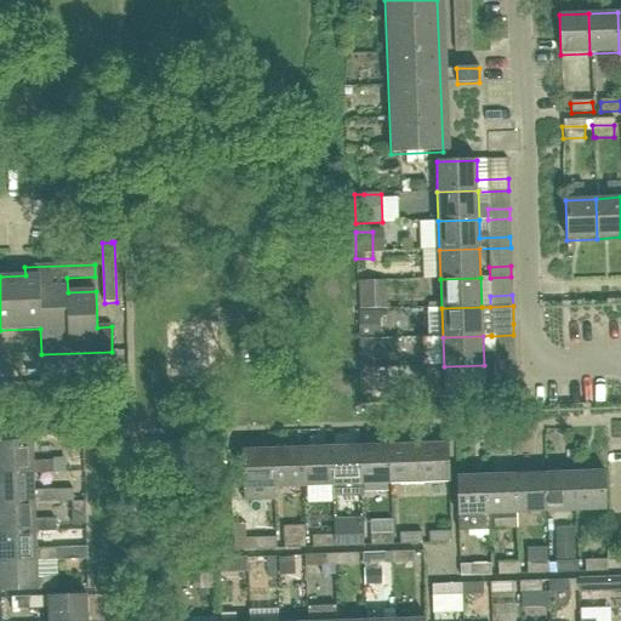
[(493,365),(514,364),(514,353),(493,354),(493,365)]
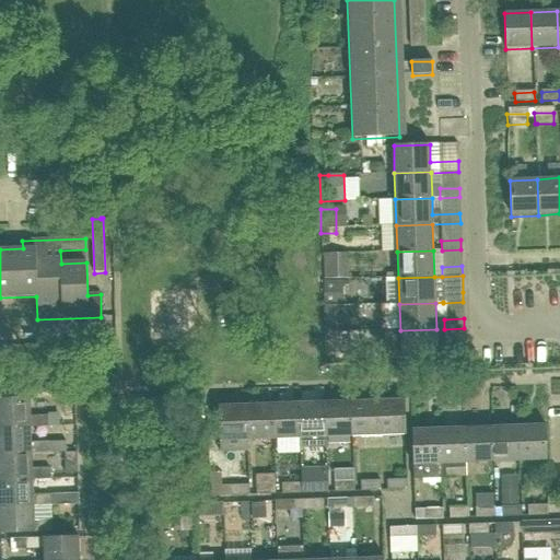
[(436,329),(400,330),(401,358),(438,357),(438,356),(436,329)]
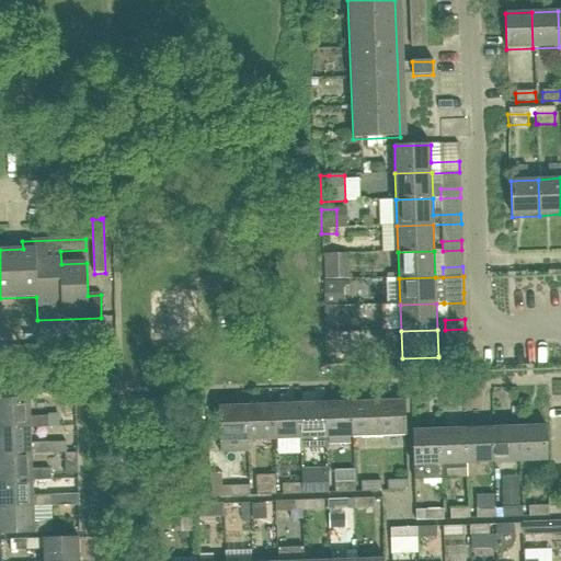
[(446,356),(450,356),(466,356),(466,345),(445,345),(446,355),(446,356)]
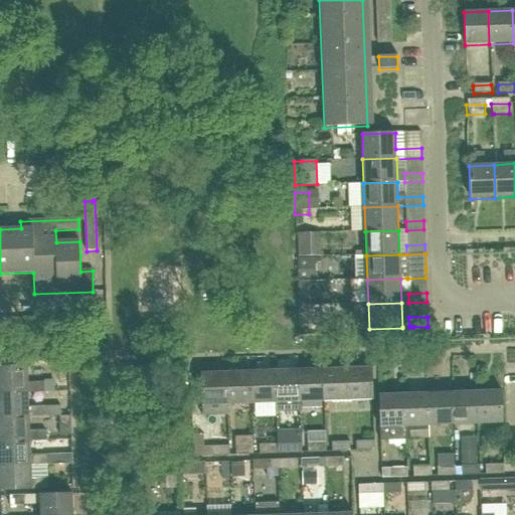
[(0,392),(28,391),(28,393),(44,392),(44,382),(28,383),(27,366),(0,367),(0,392)]
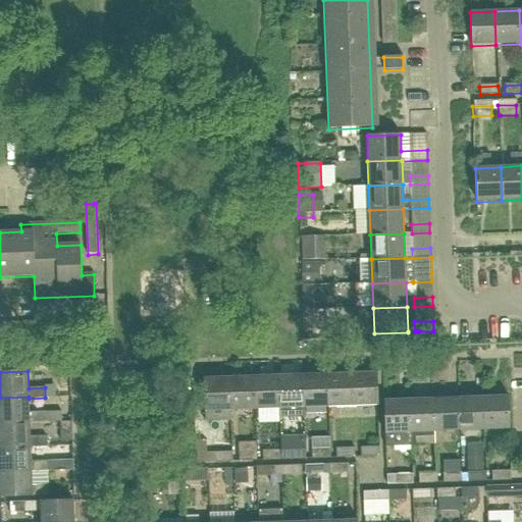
[(351,373),(352,407),(377,406),(376,372),(351,373)]
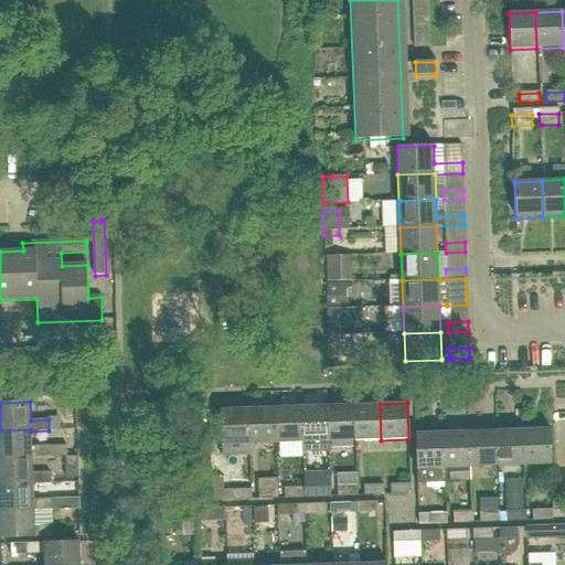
[(354,441),(381,440),(380,404),(353,405),(354,441)]
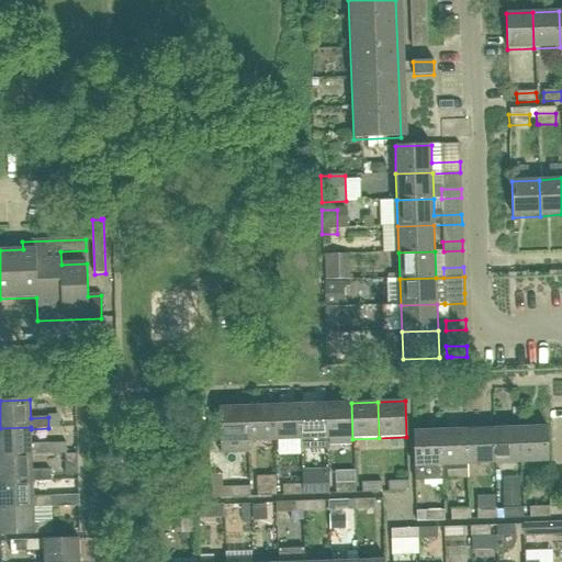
[(327,440),(352,439),(351,403),(325,404),(327,440)]
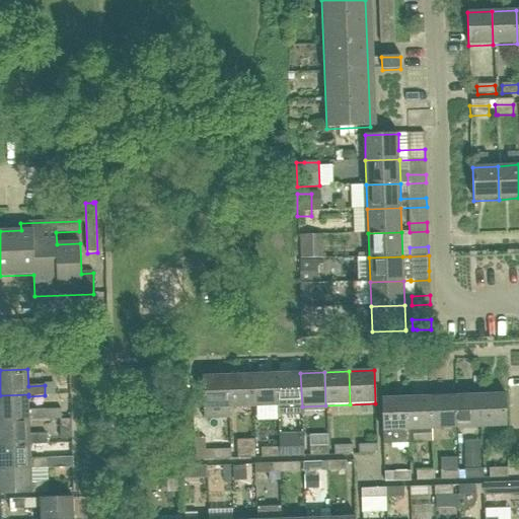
[(302,416),(302,406),(300,373),(276,374),(278,408),(278,416),(302,416)]
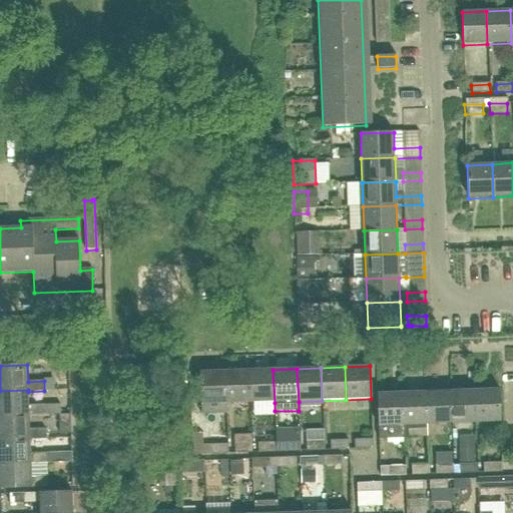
[(250,404),(275,403),(273,370),(248,371),(250,404)]
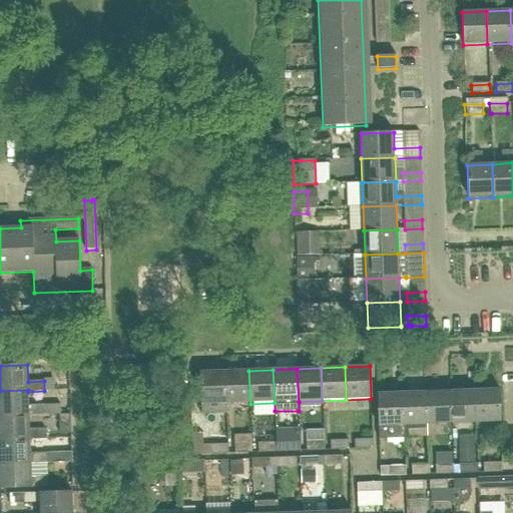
[(226,404),(250,404),(248,371),(224,372),(226,404)]
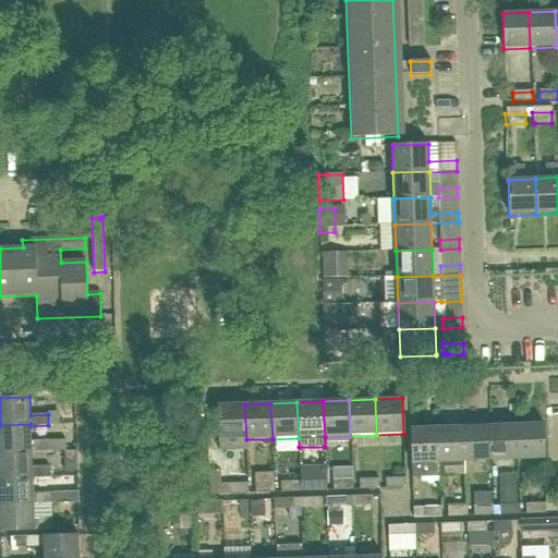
[(246,449),(246,439),(244,404),(217,404),(219,440),(219,450),(246,449)]
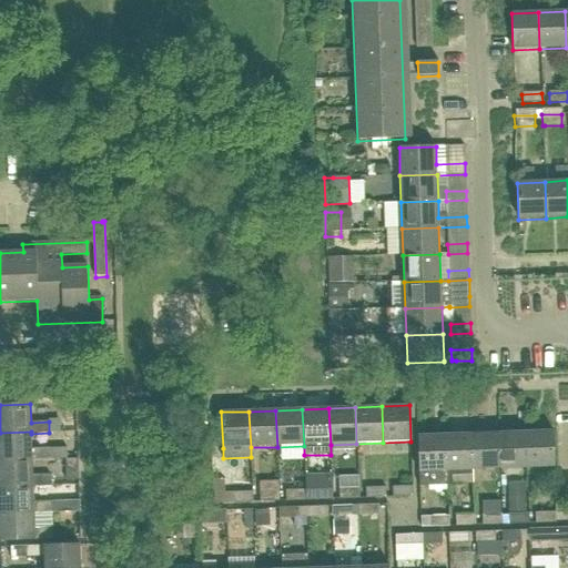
[(525,432),(526,468),(554,467),(553,430),(525,432)]
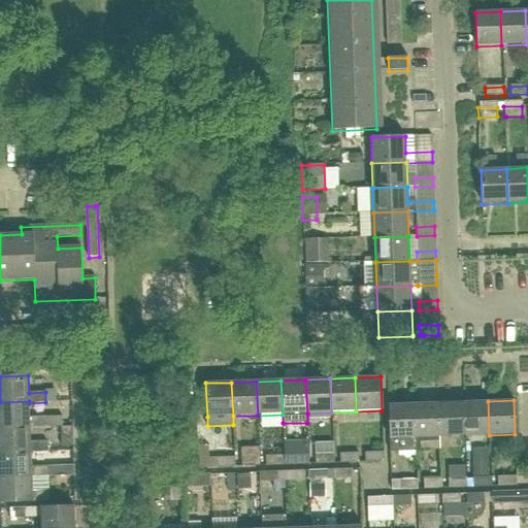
[(29,403),(29,401),(0,402),(0,427),(30,426),(30,428),(46,427),(62,427),(63,427),(62,417),(30,418),(29,403)]
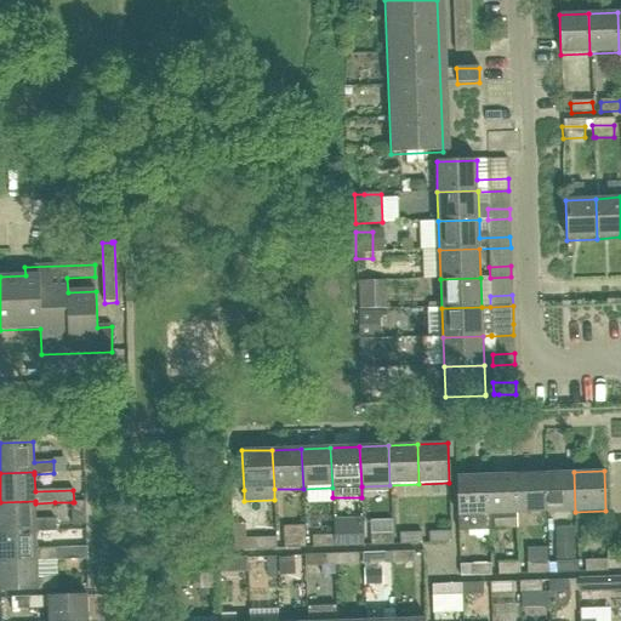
[(546,513),(575,512),(574,472),(545,473),(546,513)]
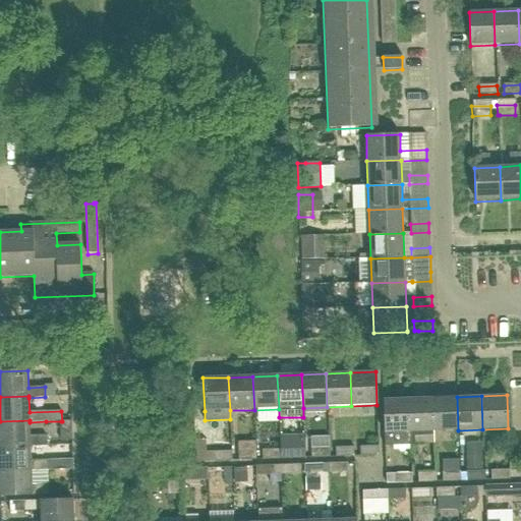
[(433,431),(458,430),(457,397),(432,398),(433,431)]
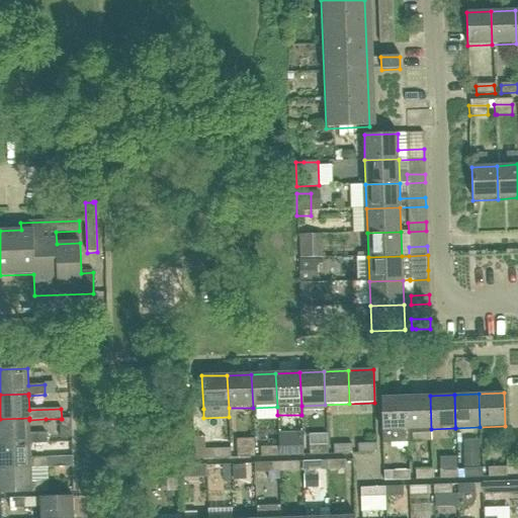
[(430,396),(406,397),(407,429),(431,429),(430,396)]
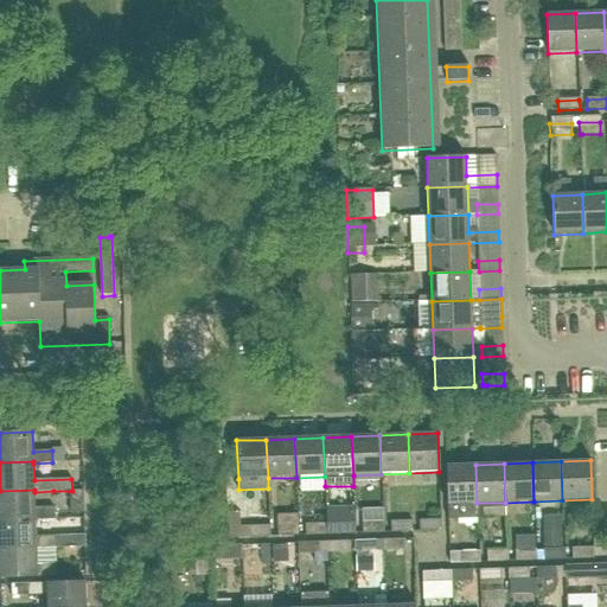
[(448,519),(478,519),(477,503),(475,465),(446,466),(448,519)]
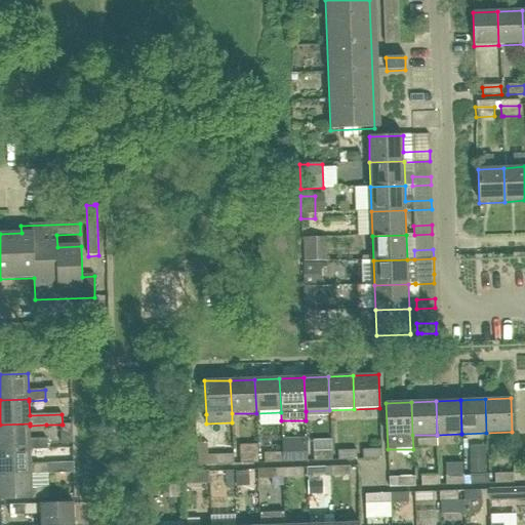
[(0,449),(31,448),(31,450),(47,449),(47,439),(30,440),(30,426),(30,423),(0,425),(0,449)]
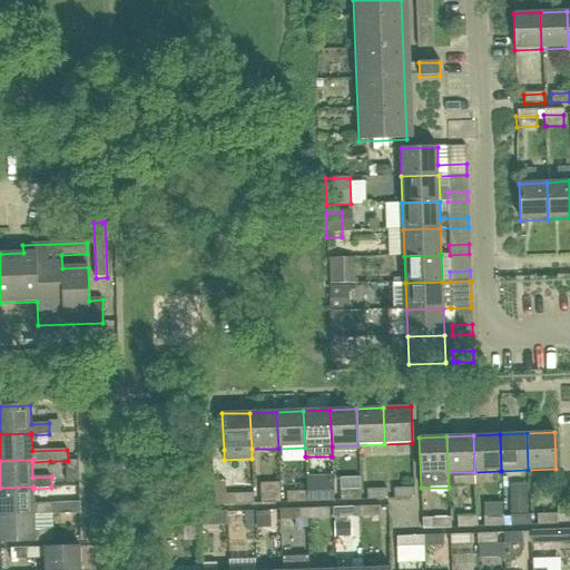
[(67,461),(67,482),(79,482),(78,461),(68,461),(67,461)]
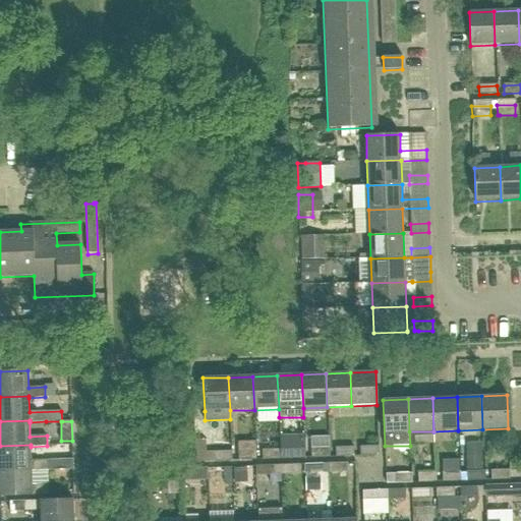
[(31,460),(31,447),(31,445),(0,446),(0,470),(31,470),(31,471),(48,470),(47,460),(31,460)]
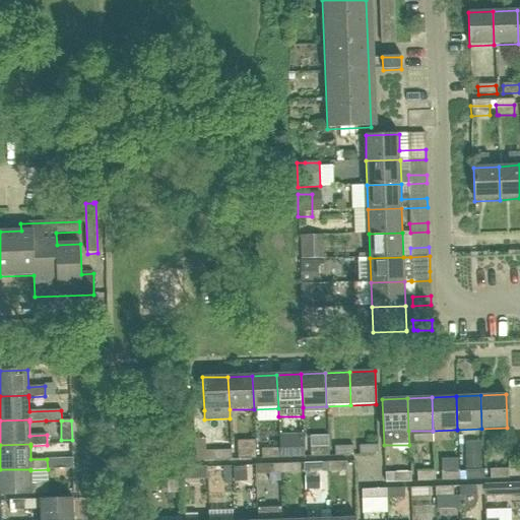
[(360,455),(378,455),(377,445),(359,446),(360,455)]
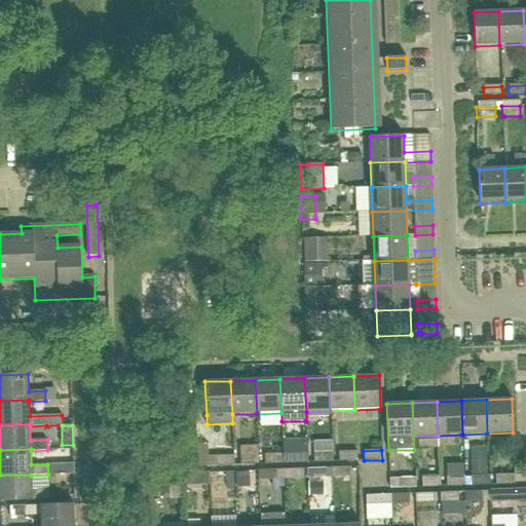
[(339,461),(358,461),(357,451),(338,452),(339,461)]
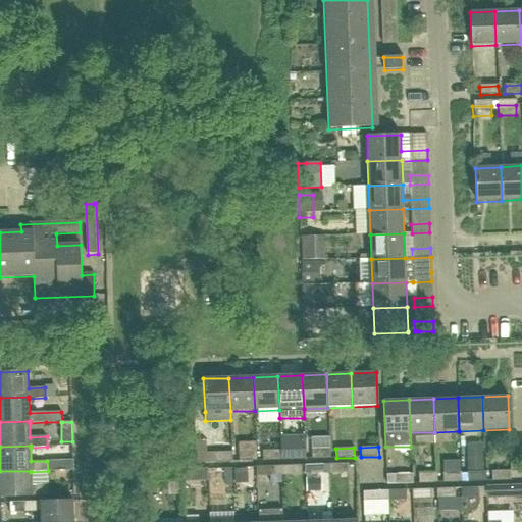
[(312,459),(330,458),(329,449),(311,450),(312,459)]
